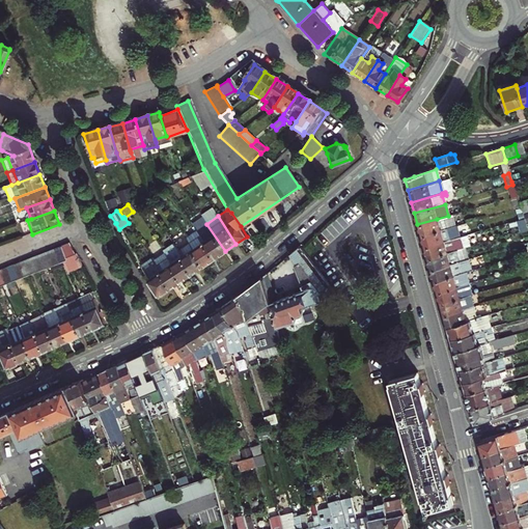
[(451,227),(448,216),(437,219),(440,230),(448,228),(451,227)]
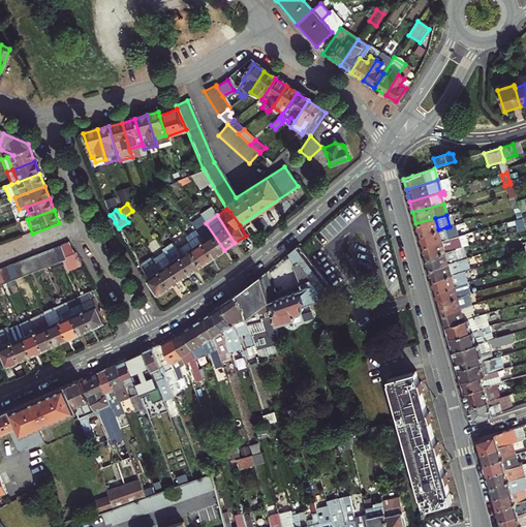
[(415,223),(419,235),(438,229),(435,218),(415,223)]
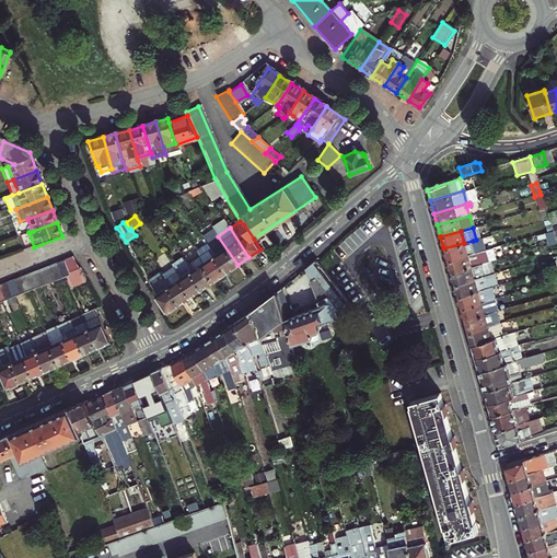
[(218,236),(207,243),(225,272),(238,265),(218,236)]
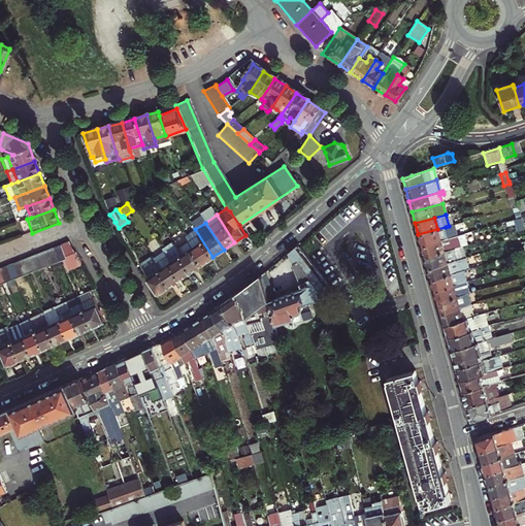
[(437,229),(440,240),(452,237),(461,234),(458,223),(449,226),(450,228),(447,229),(446,227),(437,229)]
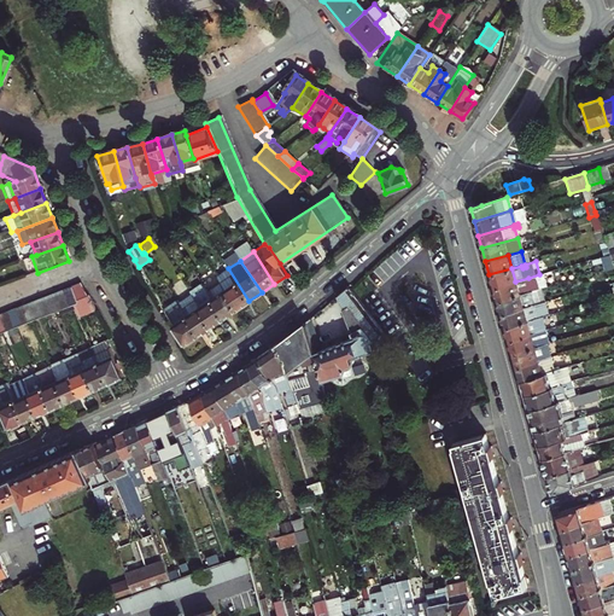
[(249,301),(228,268),(216,277),(237,308),(249,301)]
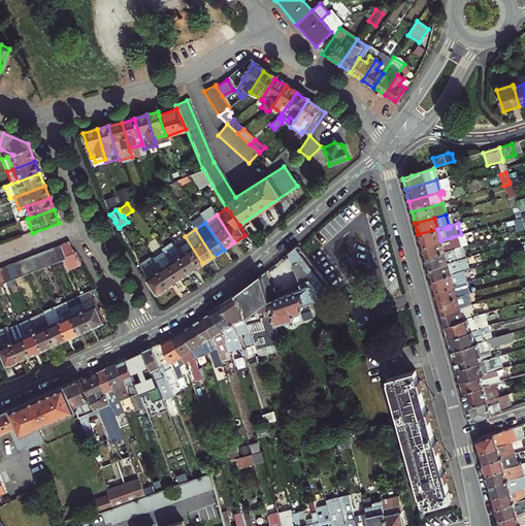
[(418,234),(422,245),(440,240),(437,229),(418,234)]
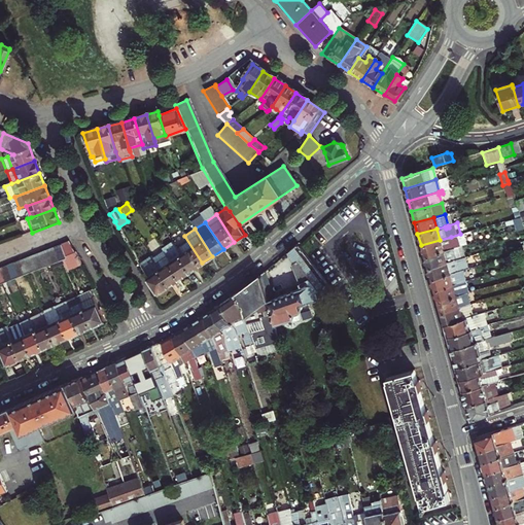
[(202,263),(184,236),(172,244),(190,271),(202,263)]
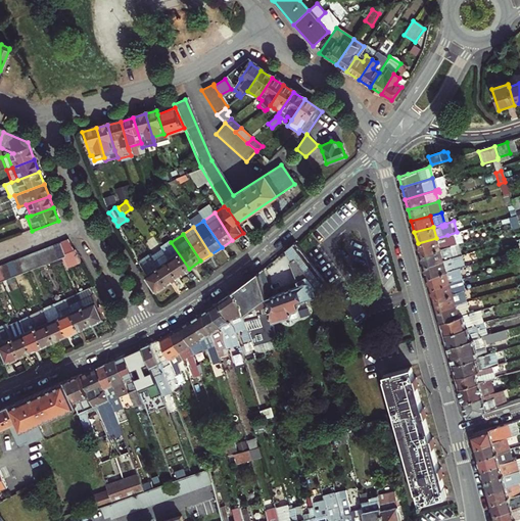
[(189,269),(171,242),(167,235),(156,242),(157,244),(160,249),(179,276),(189,269)]
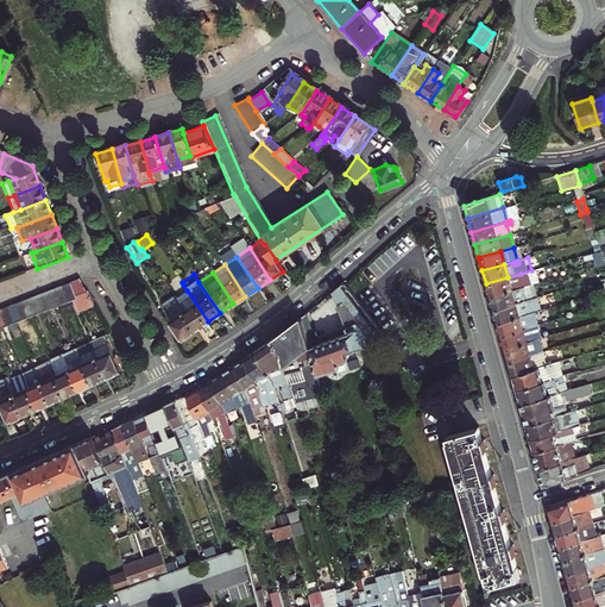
[(524,287),(521,274),(508,277),(511,291),(517,289),(524,287)]
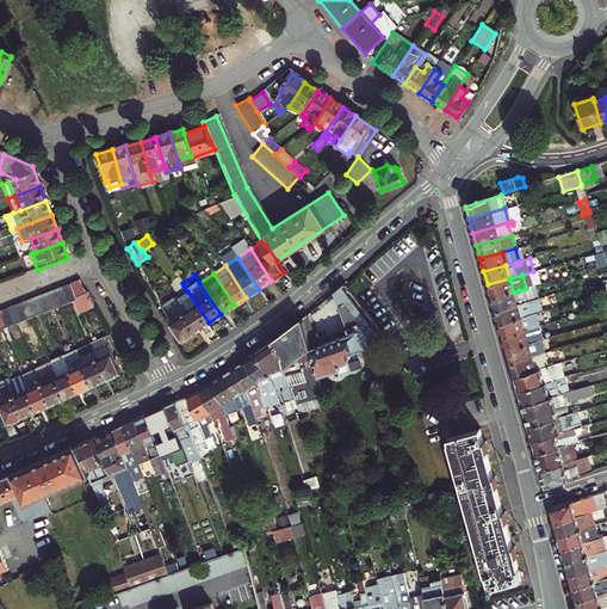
[(488,284),(491,297),(513,291),(509,278),(488,284)]
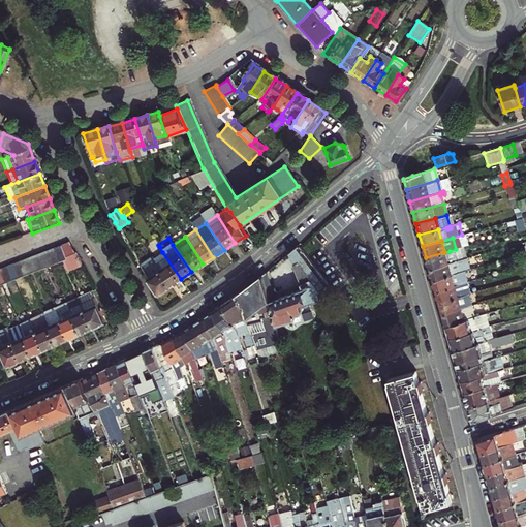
[(297,246),(287,254),(302,290),(314,285),(319,300),(328,286),(310,265),(301,251),(298,248),(297,246)]
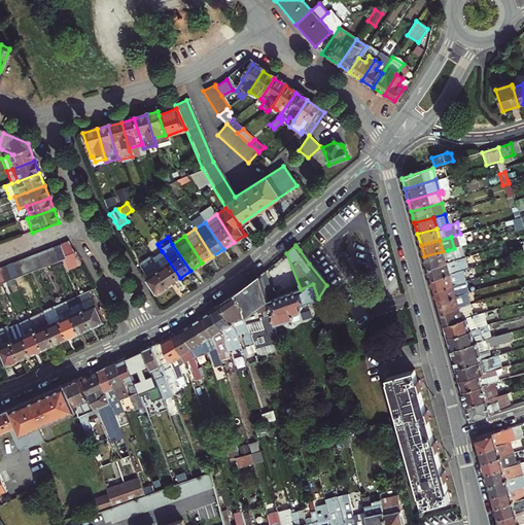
[(60,246),(51,249),(58,263),(61,261),(65,259),(60,246)]
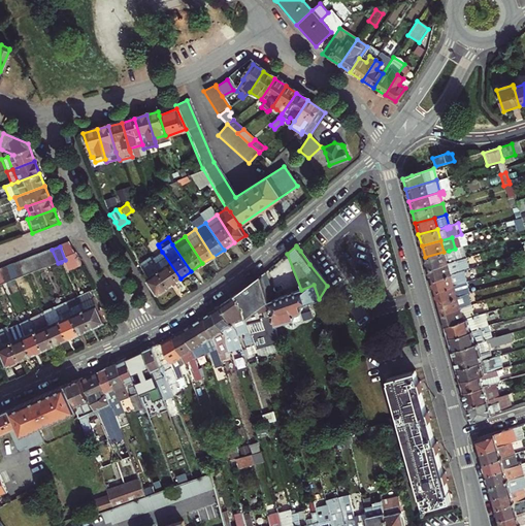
[(159,247),(149,253),(153,259),(162,252),(159,247)]
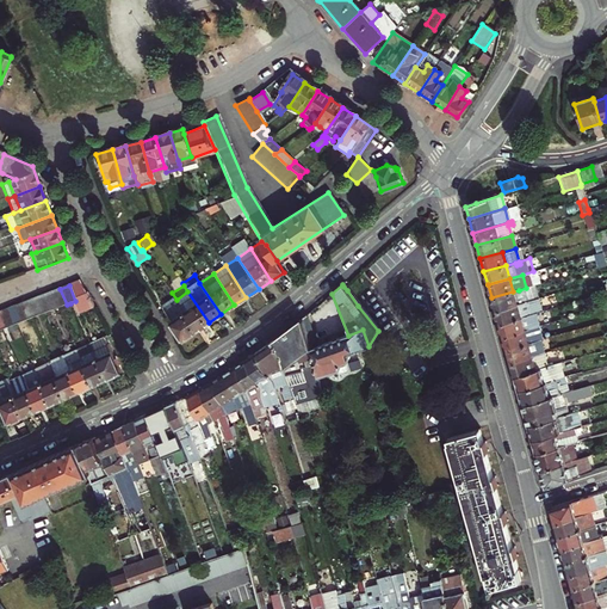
[(67,305),(60,289),(53,293),(59,308),(67,305)]
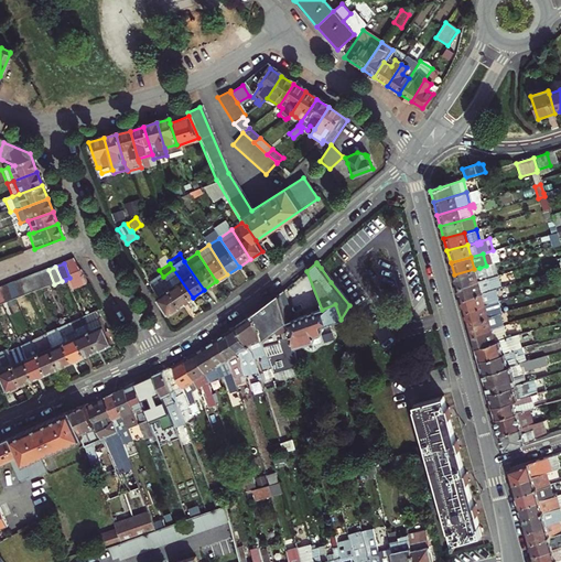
[(483,279),(479,268),(474,269),(477,281),(483,279)]
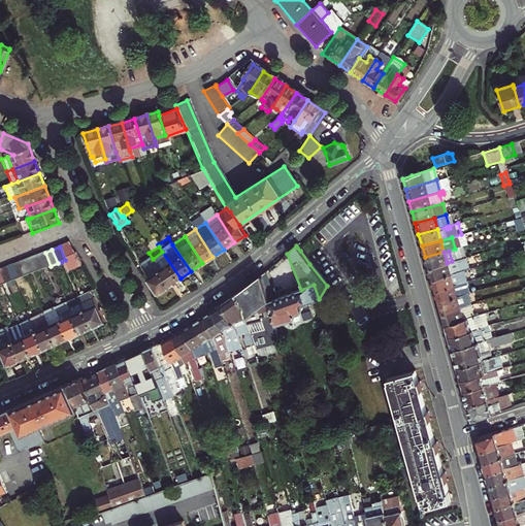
[(170,285),(153,259),(149,253),(148,252),(136,260),(159,293),(170,285)]
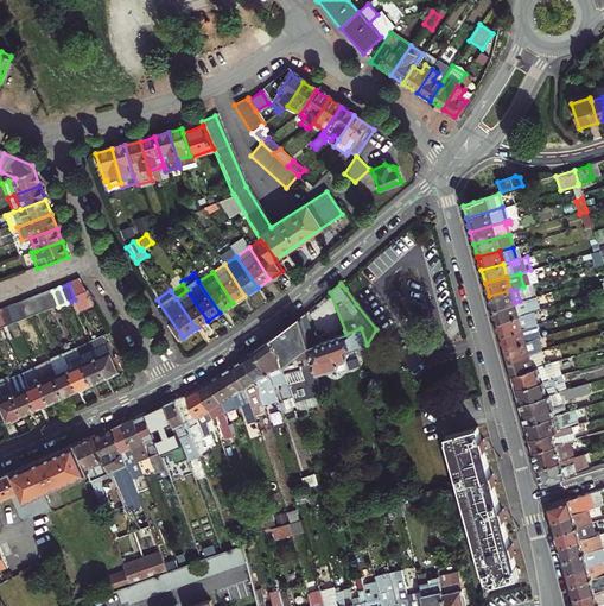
[(208,321),(186,290),(176,298),(196,328),(208,321)]
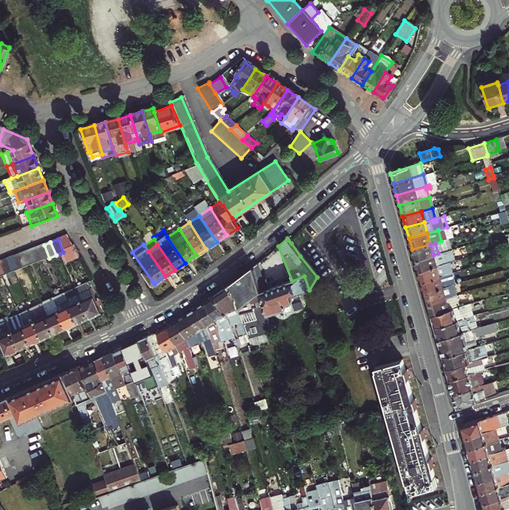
[(412,249),(415,260),(433,255),(430,244),(412,249)]
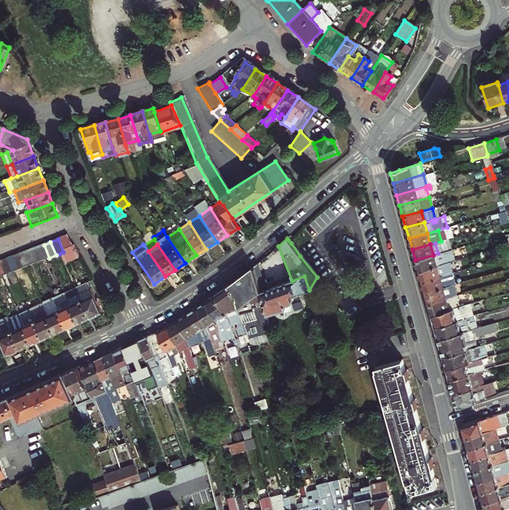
[(49,258),(44,245),(37,247),(43,260),(47,258),(49,258)]
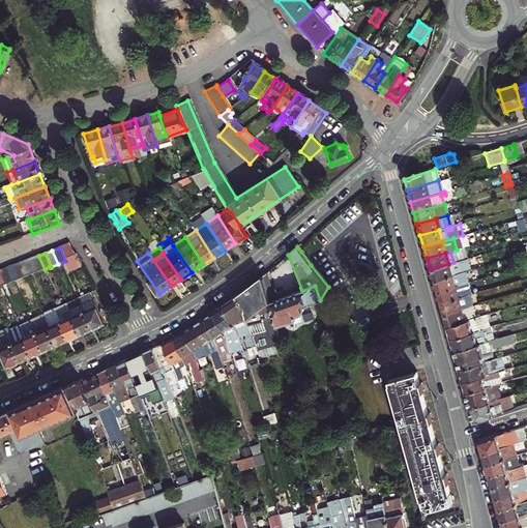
[(45,269),(38,256),(32,259),(37,272),(45,269)]
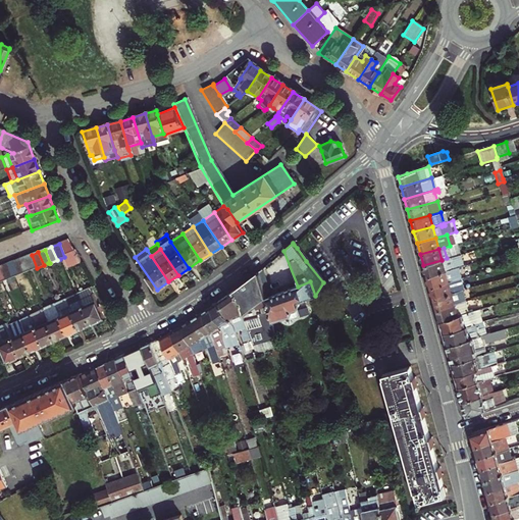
[(60,259),(65,269),(80,263),(73,253),(64,257),(60,259)]
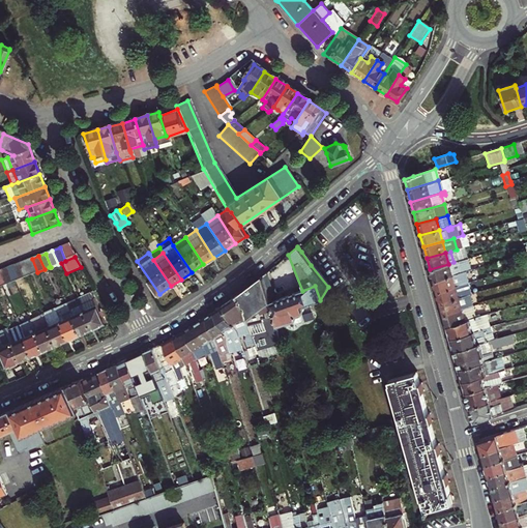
[(37,272),(32,259),(25,262),(31,274),(37,272)]
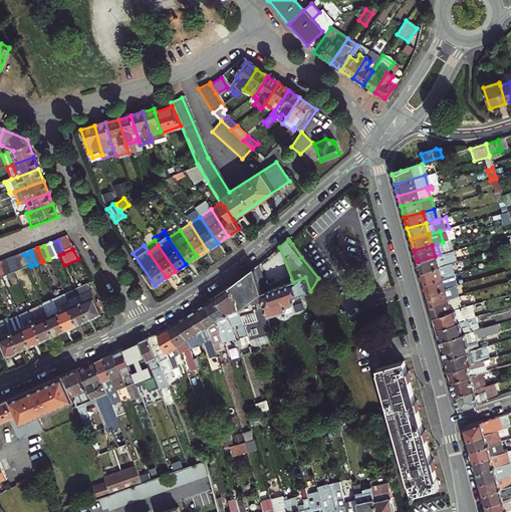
[(417,261),(420,272),(438,267),(453,263),(450,252),(440,254),(435,256),(417,261)]
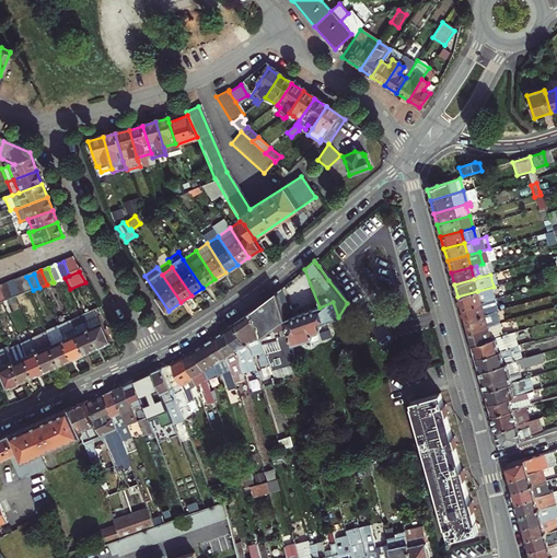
[(33,290),(26,277),(20,279),(26,293),(33,290)]
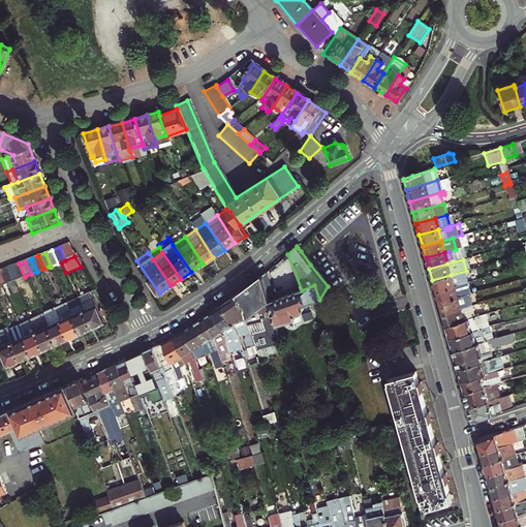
[(25,277),(19,264),(16,265),(11,267),(17,280),(25,277)]
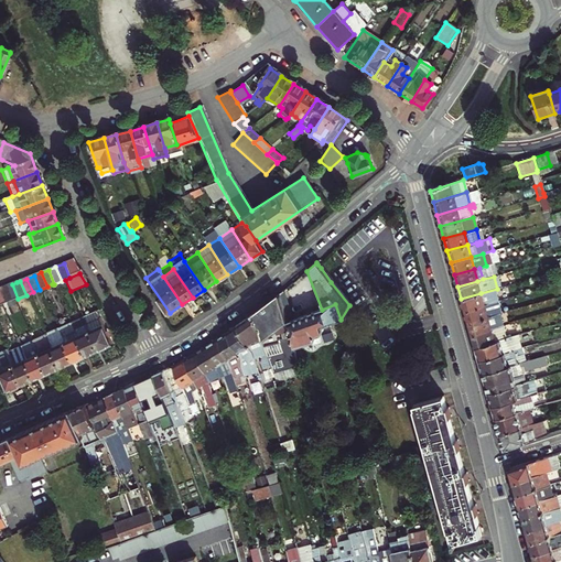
[(18,299),(12,284),(4,287),(11,301),(13,300),(18,299)]
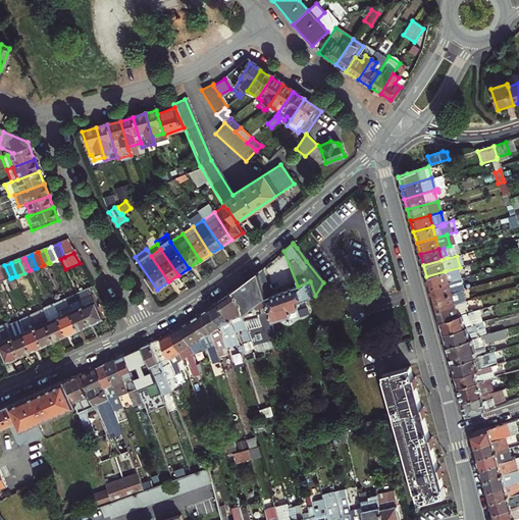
[(4,265),(0,267),(0,270),(4,280),(10,278),(4,265)]
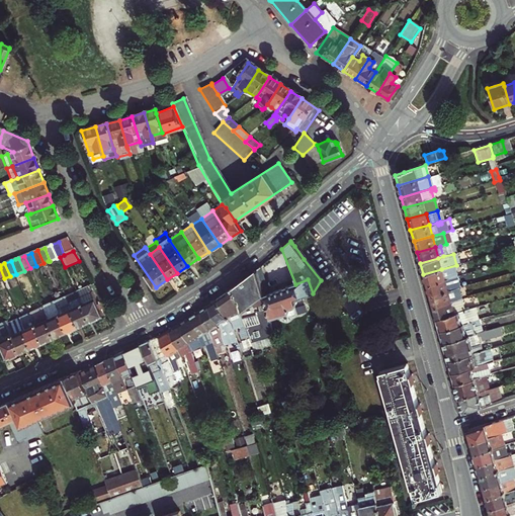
[(441,269),(423,274),(426,285),(444,280),(441,269)]
